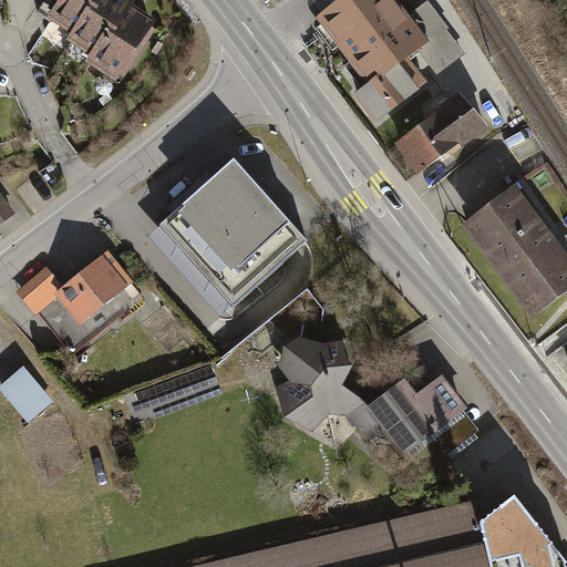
[(63,0),(50,21),(76,38),(101,0),(63,0)]
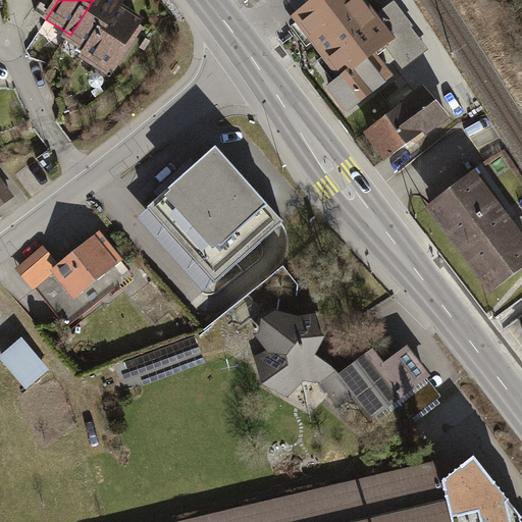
[(124,5),(115,0),(93,0),(70,35),(66,42),(91,57),(119,12),(124,5)]
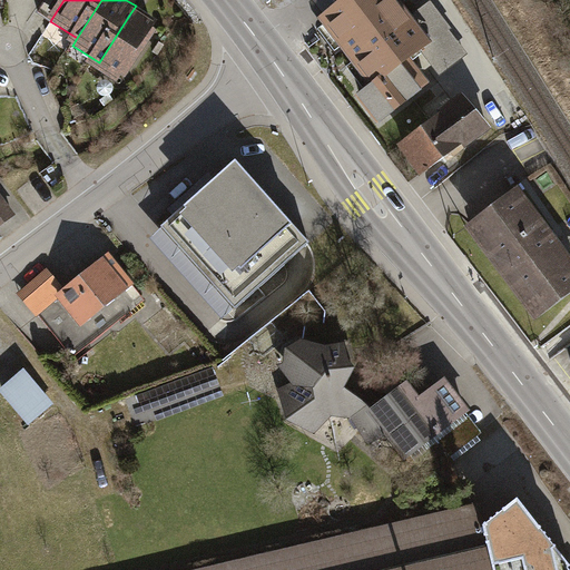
[(336,0),(314,18),(367,87),(408,56),(430,38),(403,5),(399,0),(336,0)]
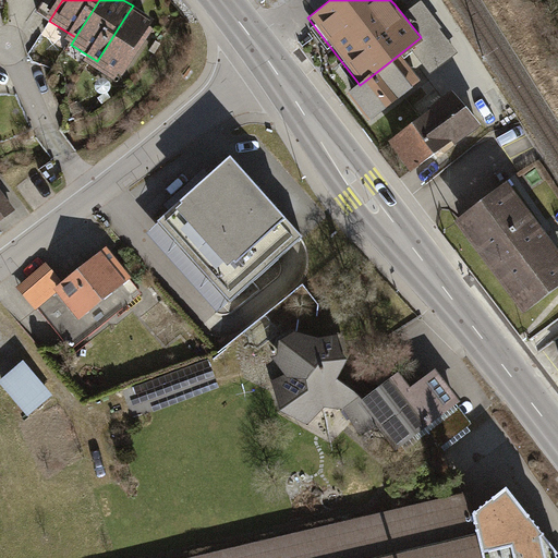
[(154,29),(128,13),(97,61),(93,69),(119,85),(154,29)]
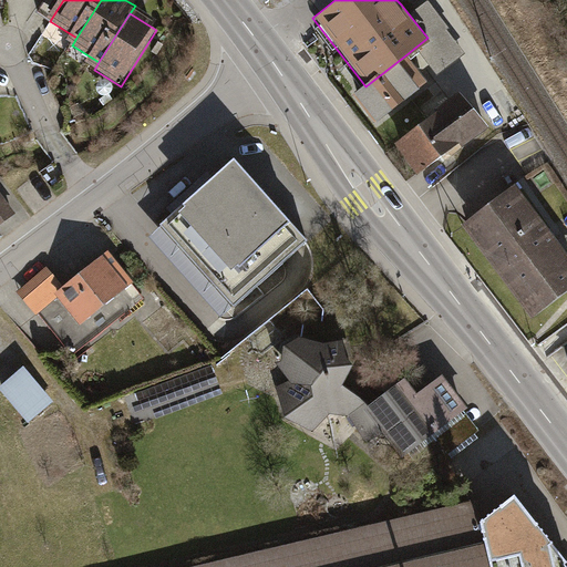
[(352,95),(373,122),(420,88),(425,82),(405,55),(366,86),(352,95)]
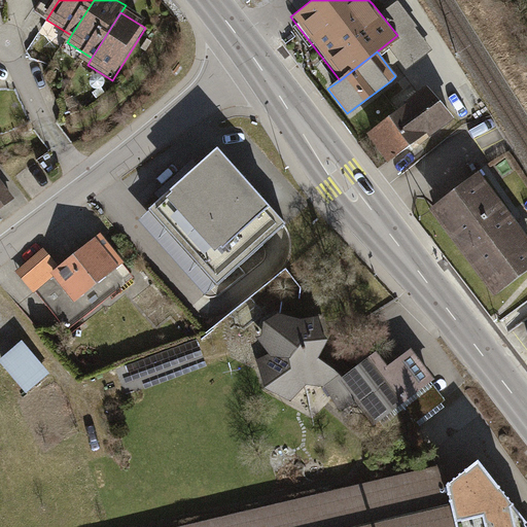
[(402,105),(366,135),(389,163),(413,144),(426,133),(428,135),(450,117),(424,85),(401,104),(402,105)]
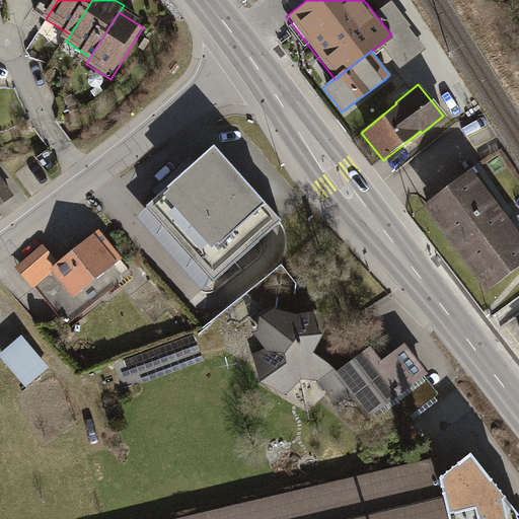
[(150,207),(214,280),(269,232),(281,222),(217,149),(187,175),(150,207)]
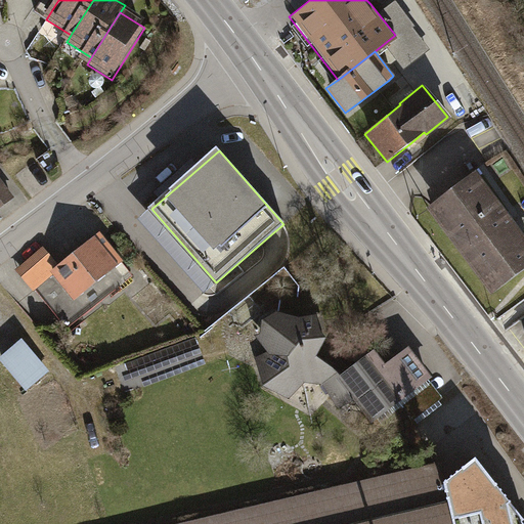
[(426,205),(490,292),(523,266),(523,239),(506,215),(473,171),(426,205)]
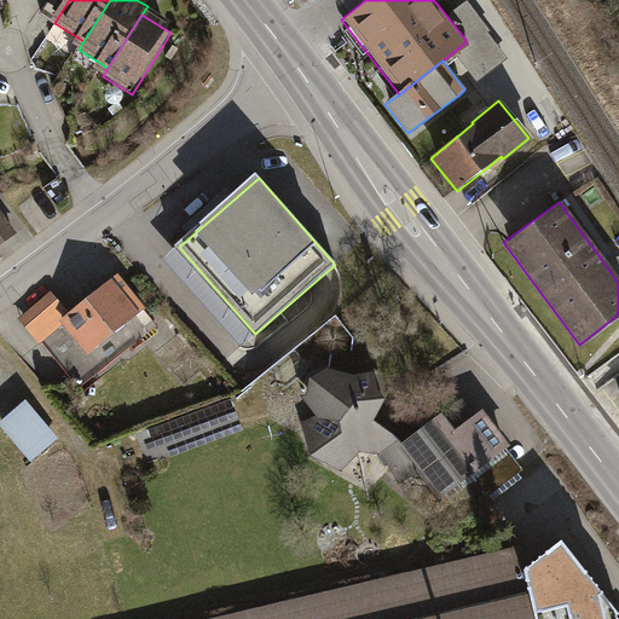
[(0,213),(0,247),(16,235),(0,213)]
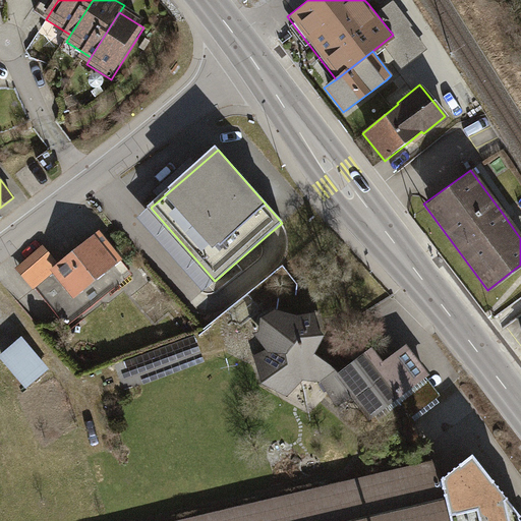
[(53,273),(74,299),(118,264),(106,248),(95,234),(58,264),(43,246),(16,268),(34,288),(53,273)]
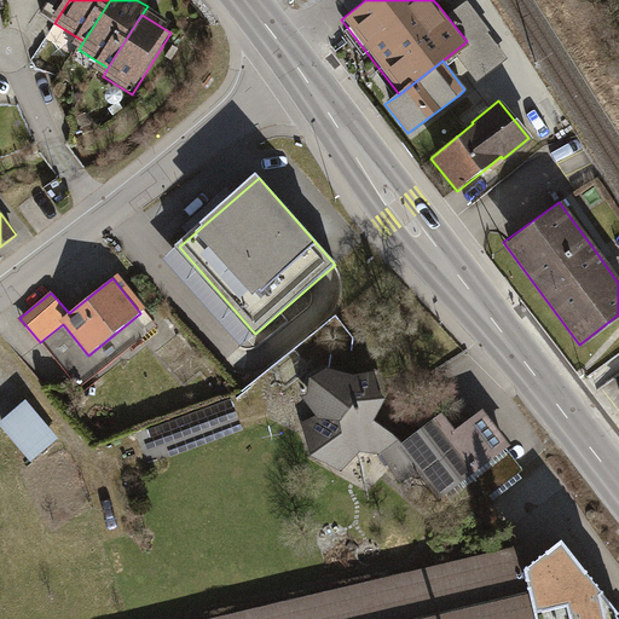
[(400,486),(416,475),(398,451),(392,444),(397,439),(374,423),(383,404),(372,374),(352,377),(324,368),(305,379),(302,400),(311,415),(299,422),(308,457),(366,487),(387,470),(400,486)]
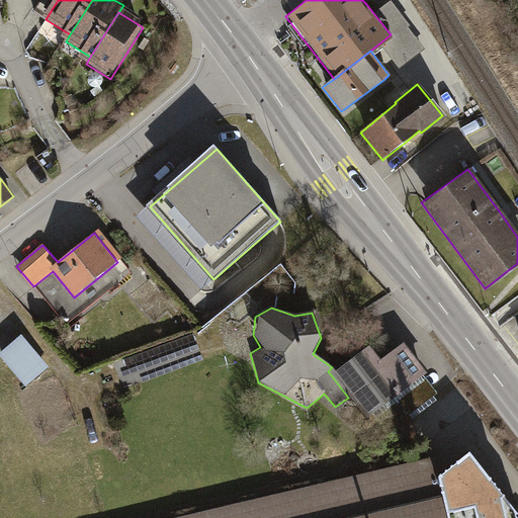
[(21,335),(0,352),(0,356),(25,386),(49,366),(21,335)]
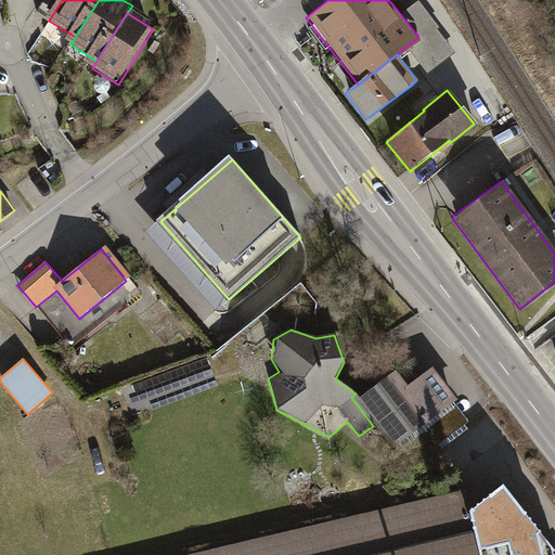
[(395,452),(457,402),(431,370),(412,385),(408,388),(396,373),(357,404),(373,426),(395,452)]
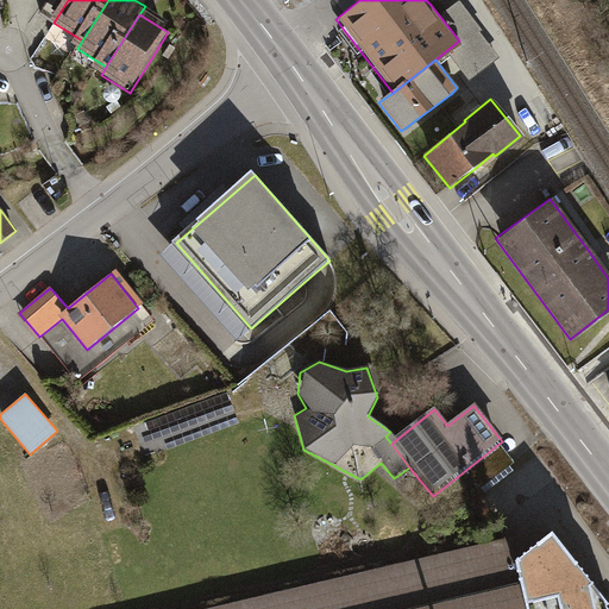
[(553,535),(515,567),(525,608),(607,608),(606,603),(553,535)]
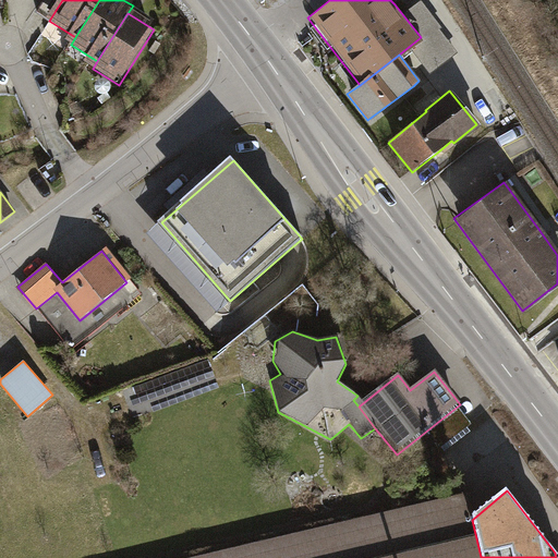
[(455,493),(177,557),(481,557),(472,520),(462,522),(455,493)]
